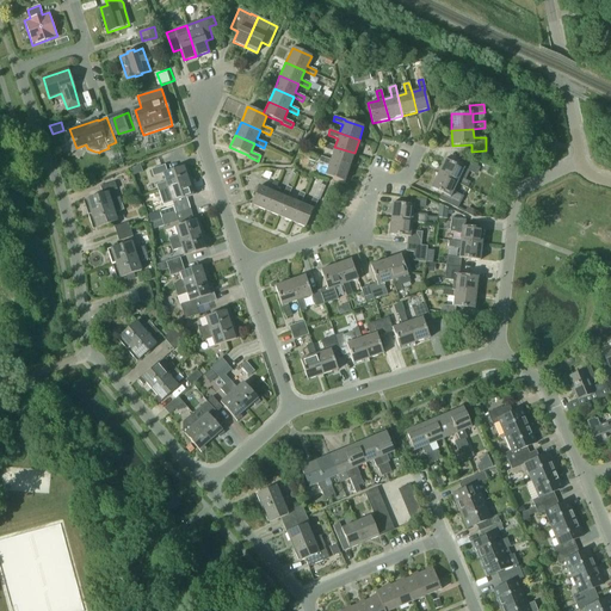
[(333,152),(331,160),(350,166),(355,153),(334,147),(325,143),(323,148),(333,152)]
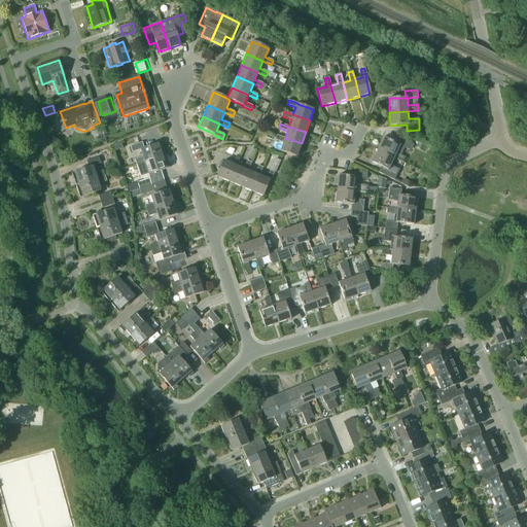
[(302,143),(285,138),(276,135),(275,140),(283,142),(280,151),(296,156),(302,143)]
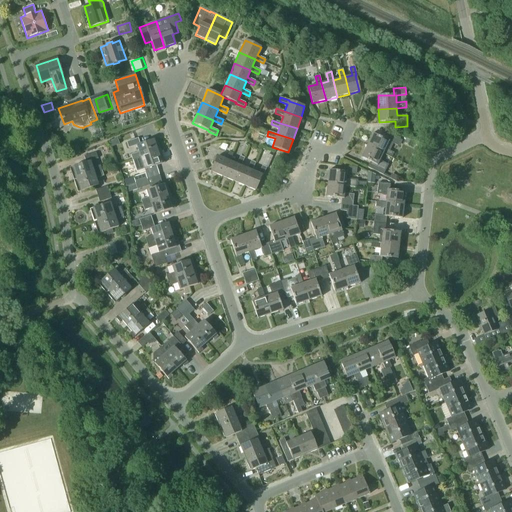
[(367,145),(383,153),(392,157),(394,152),(389,150),(393,143),(398,146),(400,140),(390,135),(387,140),(372,133),(367,145)]
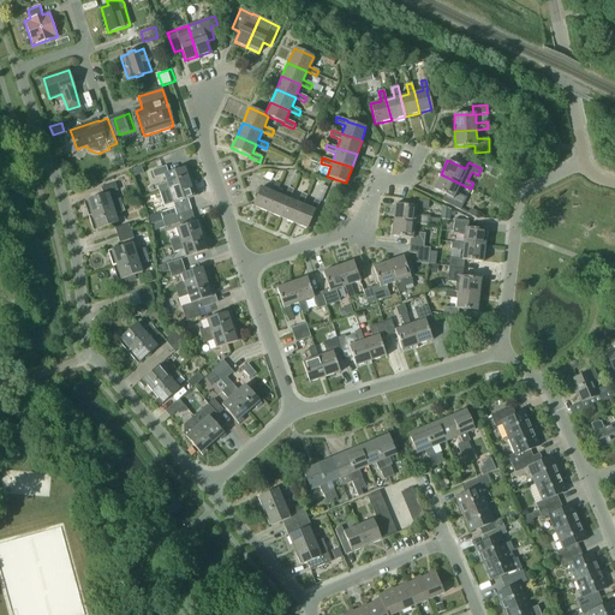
[(186,173),(190,172),(187,166),(168,173),(166,166),(151,171),(154,178),(163,174),(166,183),(157,186),(159,192),(190,181),(186,173)]
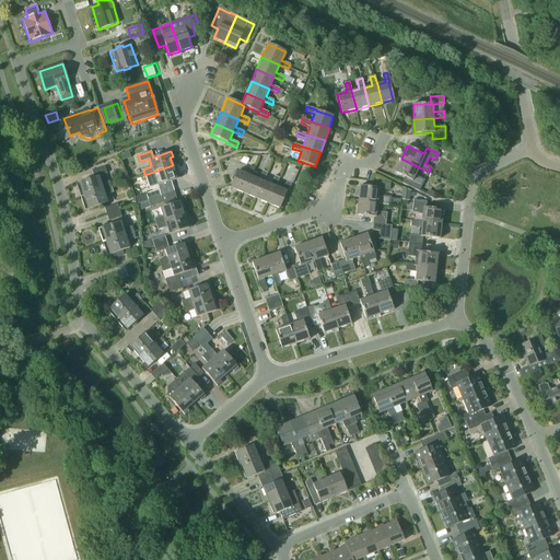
[(415,175),(419,167),(401,159),(395,172),(405,177),(401,183),(419,191),(424,179),(415,175)]
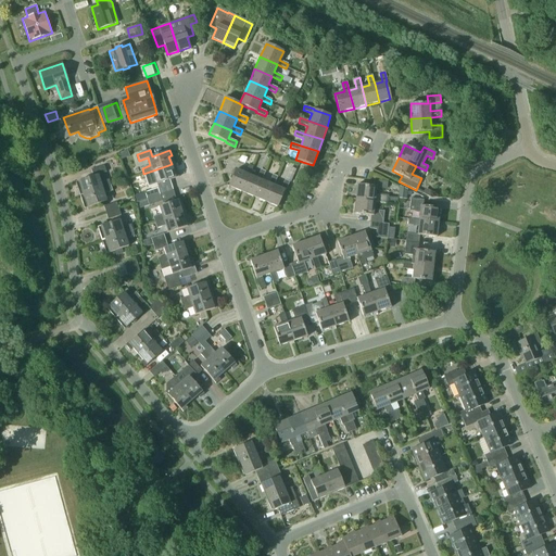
[(174,172),(172,164),(143,174),(146,179),(154,177),(156,185),(179,177),(177,171),(174,172)]
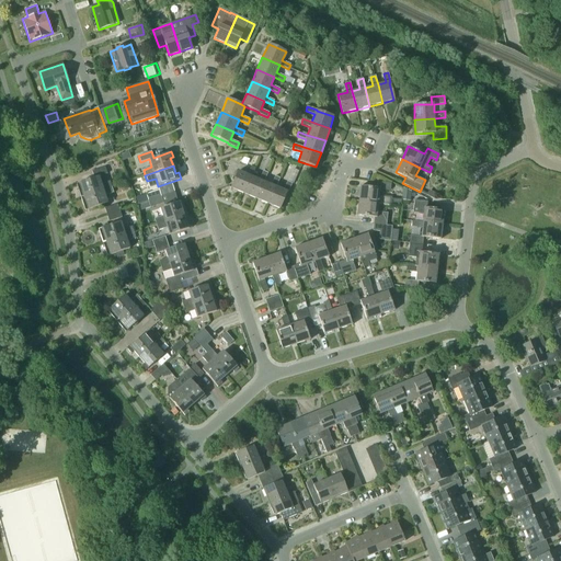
[(244,193),(251,176),(255,168),(250,165),(247,174),(238,170),(230,187),(244,193)]
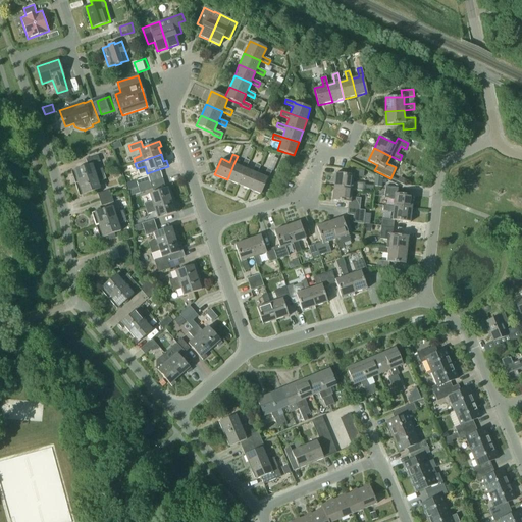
[(88,165),(71,171),(75,184),(104,173),(102,168),(94,171),(92,164),(100,161),(98,155),(86,159),(88,165)]
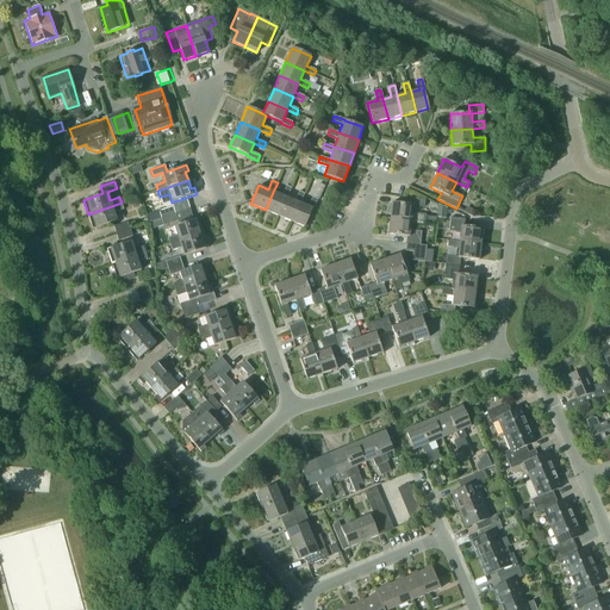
[(281,195),(273,192),(266,210),(279,216),(286,197),(291,187),(286,186),(281,195)]
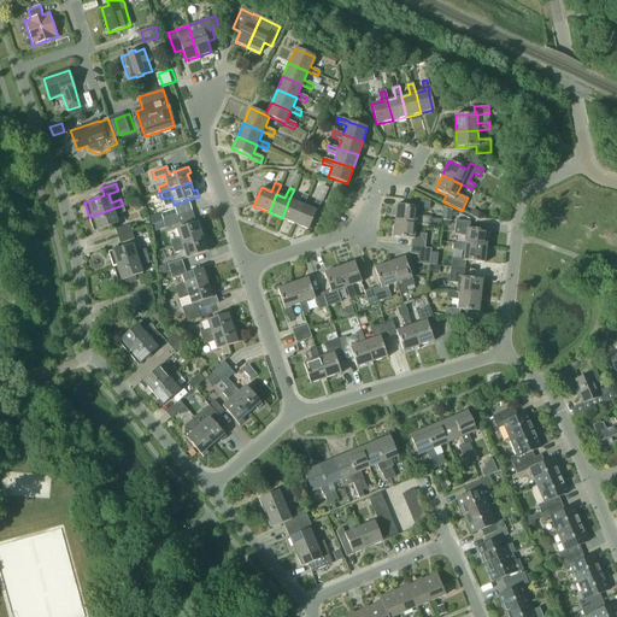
[(295,224),(303,205),(307,195),(303,193),(298,203),(289,199),(282,218),(295,224)]
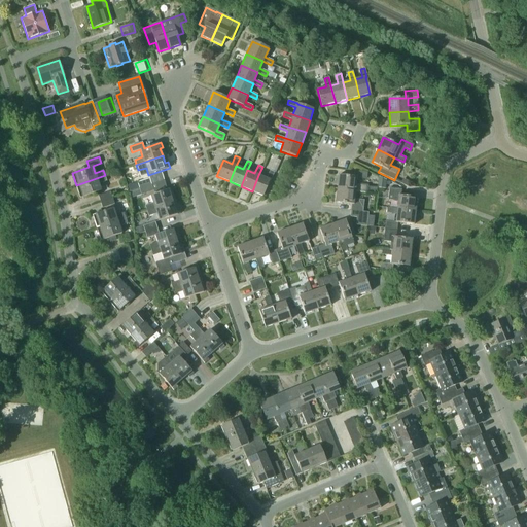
[(266,178),(258,175),(252,191),(262,196),(269,180),(270,180),(274,172),(270,170),(266,178)]
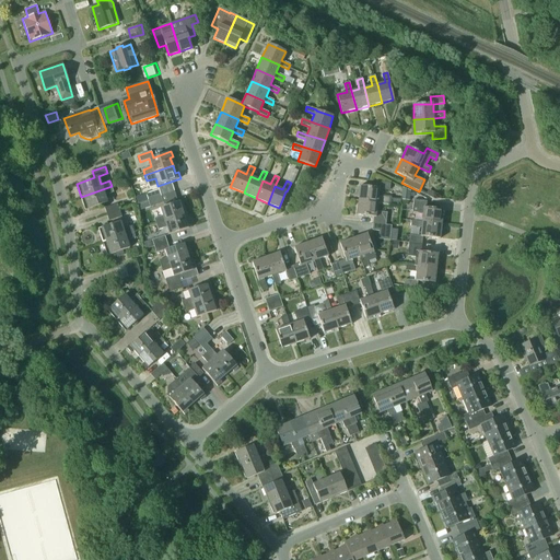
[(120,184),(123,191),(129,189),(127,182),(120,184)]
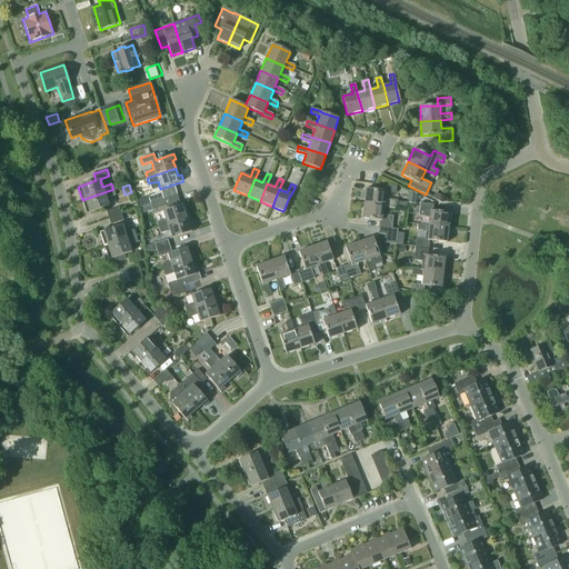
[(366,189),(365,203),(383,206),(407,209),(407,202),(398,201),(398,200),(385,199),(385,192),(397,193),(397,186),(385,185),(383,191),(366,189)]
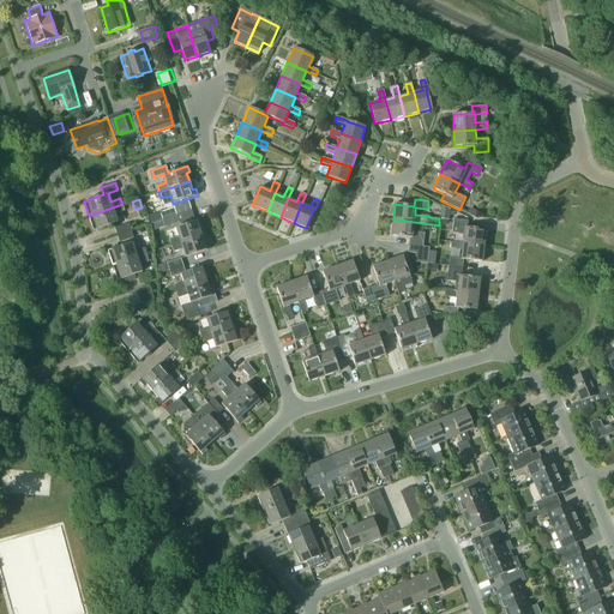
[(89,216),(91,224),(94,230),(118,222),(115,214),(125,211),(122,204),(89,216)]
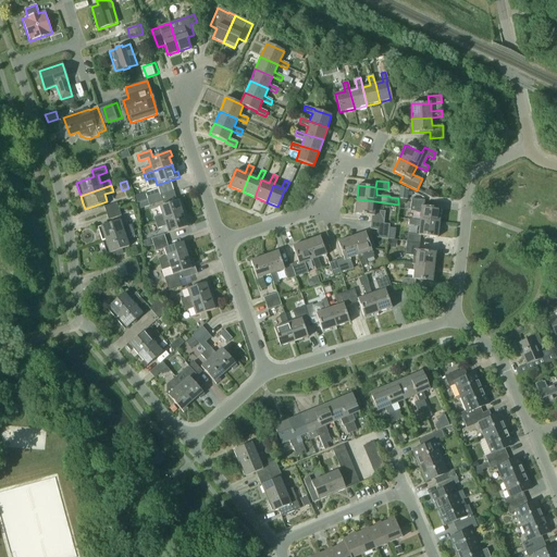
[(158,188),(145,193),(147,199),(160,195),(158,188)]
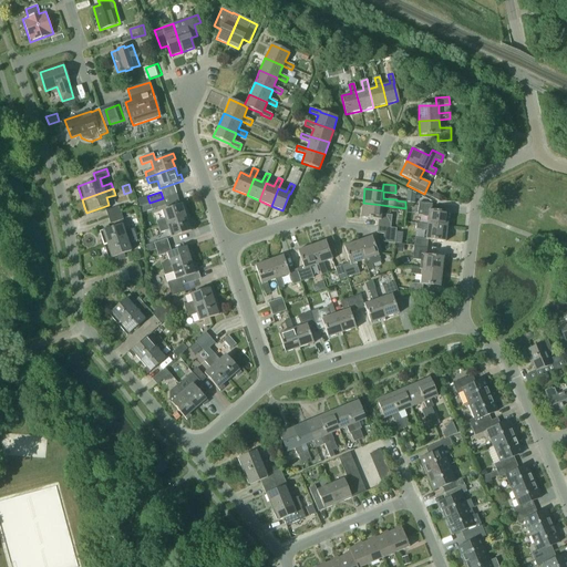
[(163,198),(150,203),(152,209),(165,205),(163,198)]
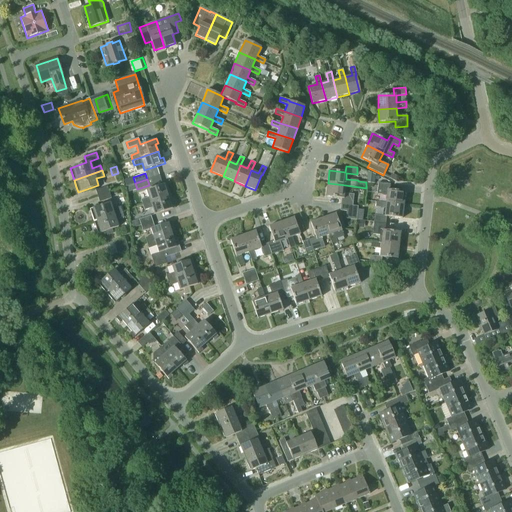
[(387,195),(386,203),(404,205),(406,192),(390,190),(391,184),(378,182),(377,194),(387,195)]
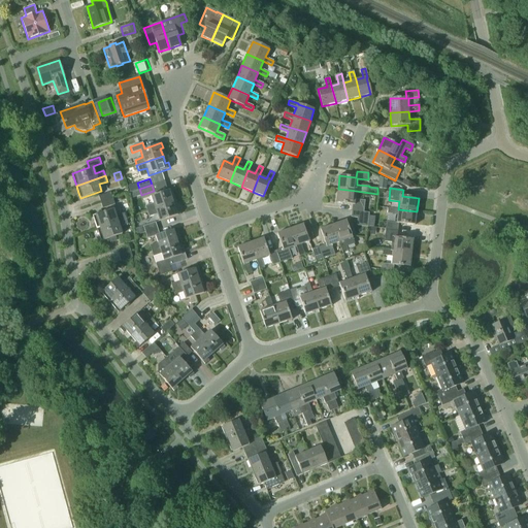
[(170,195),(173,194),(172,189),(151,196),(153,203),(145,206),(146,211),(173,202),(170,195)]
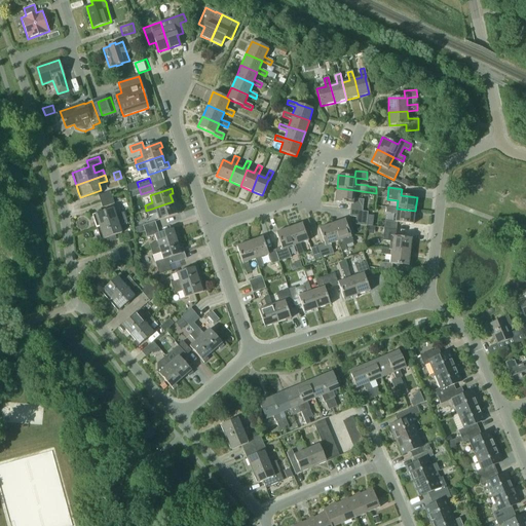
[(353,199),(354,190),(337,188),(335,202),(351,204),(350,211),(363,212),(364,200),(353,199)]
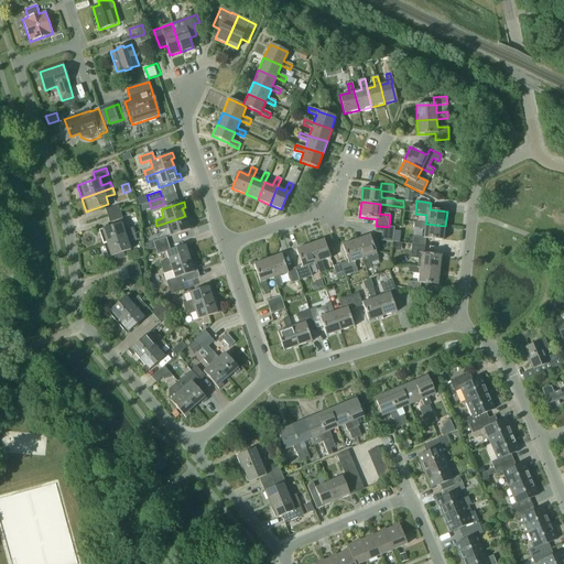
[(118,205),(106,209),(108,216),(120,212),(118,205)]
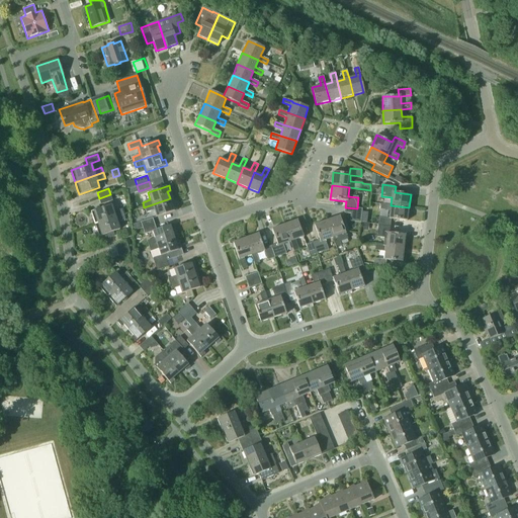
[(110,194),(99,198),(100,204),(112,200),(110,194)]
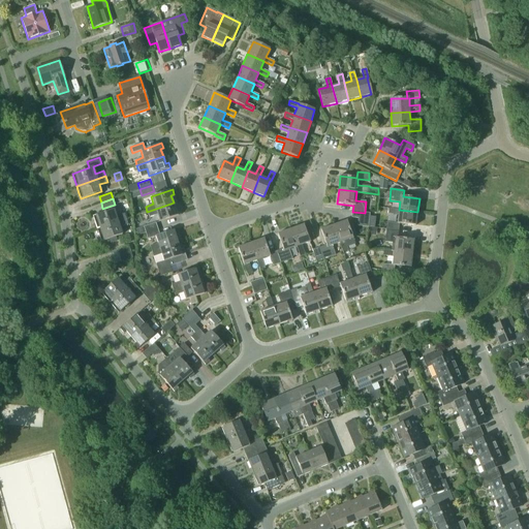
[(176,210),(174,203),(147,212),(149,217),(157,215),(159,221),(181,214),(179,209),(176,210)]
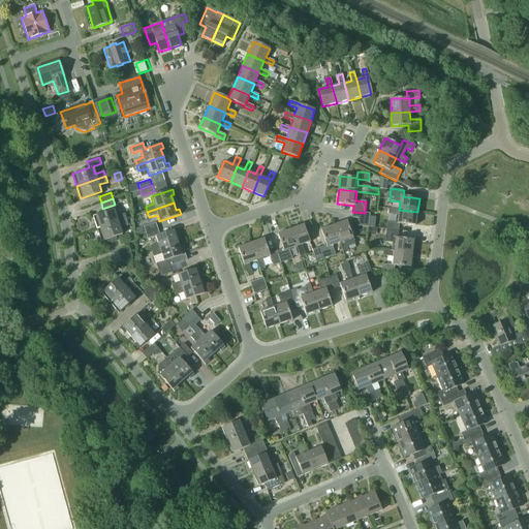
[(417,212),(399,210),(389,208),(389,214),(398,215),(397,224),(387,222),(386,229),(399,230),(400,223),(416,225),(417,212)]
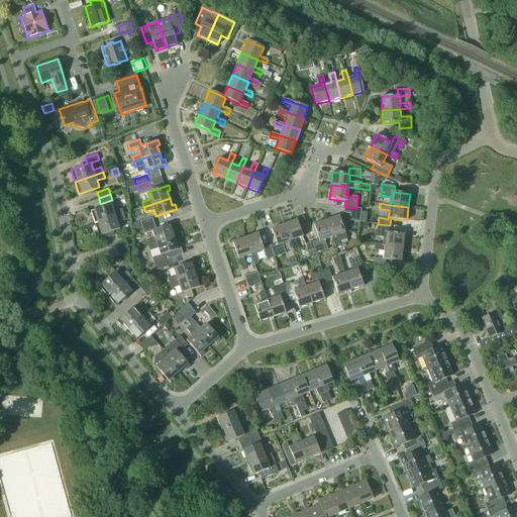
[(111,204),(91,211),(95,223),(123,214),(121,208),(113,211),(111,204)]
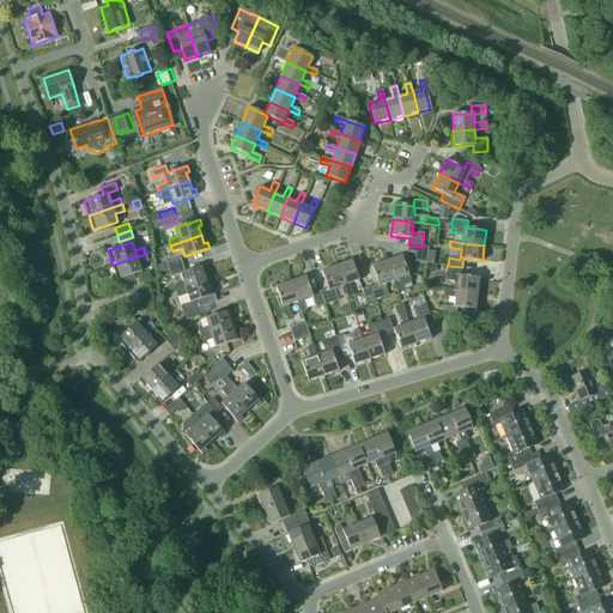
[(423,247),(408,246),(408,253),(416,254),(414,262),(428,263),(430,248),(423,247)]
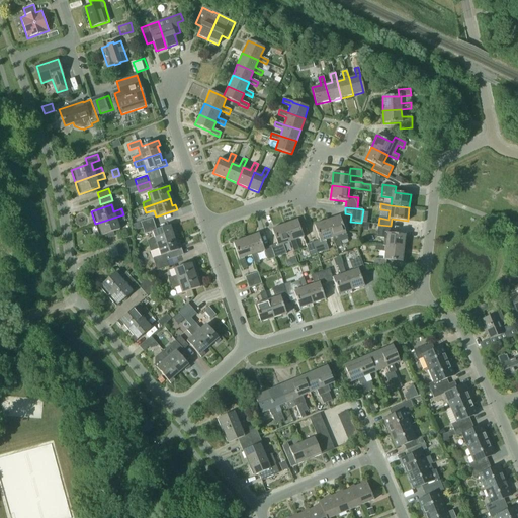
[(95,224),(97,231),(99,236),(107,234),(109,240),(115,237),(113,232),(119,230),(117,223),(125,220),(123,214),(95,224)]
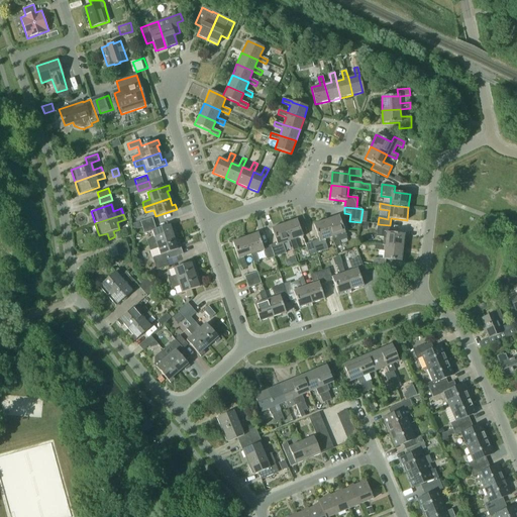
[(338,216),(325,220),(331,237),(334,247),(340,245),(337,235),(344,233),(338,216)]
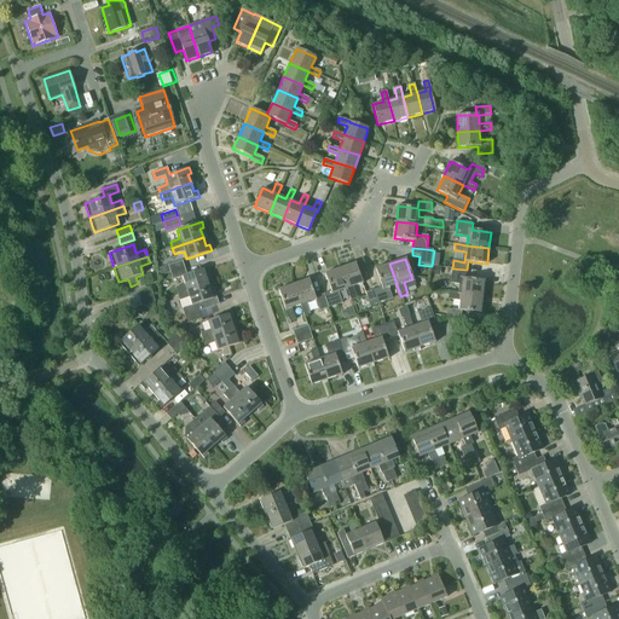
[(168,266),(160,268),(161,275),(171,272),(185,267),(183,260),(168,265),(168,266)]
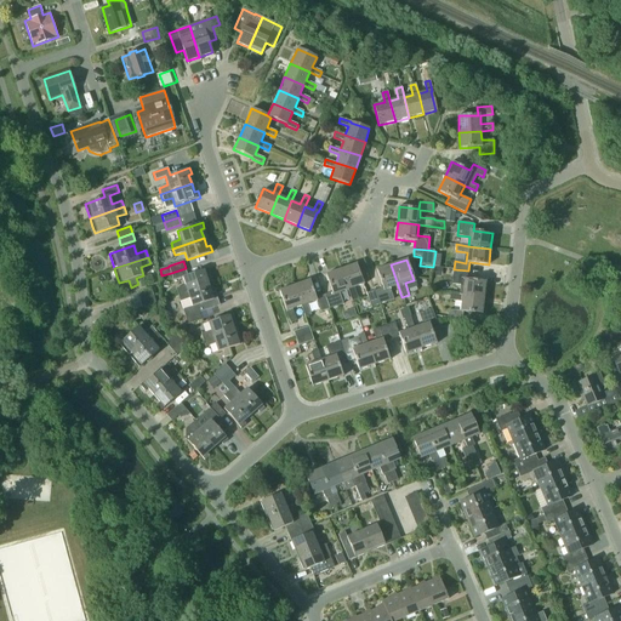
[(341,269),(348,290),(352,301),(358,300),(354,288),(363,284),(357,265),(341,269)]
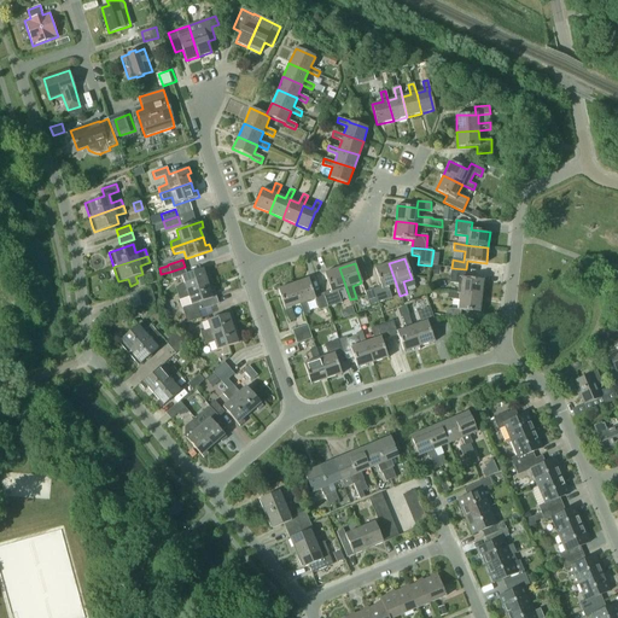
[(396,284),(389,263),(375,268),(382,286),(373,290),(378,303),(391,298),(388,287),(396,284)]
